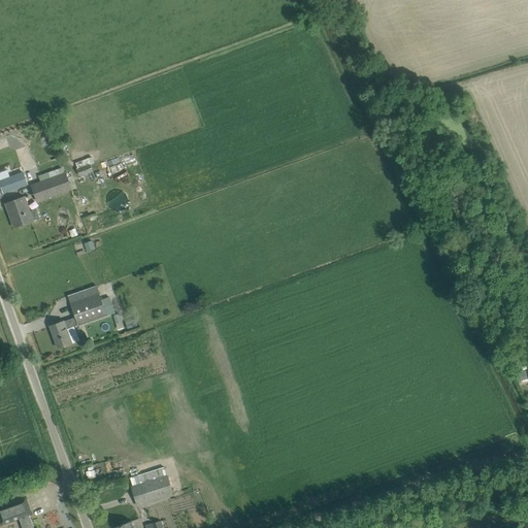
[(80,177),(94,172),(89,158),(75,162),(80,177)]
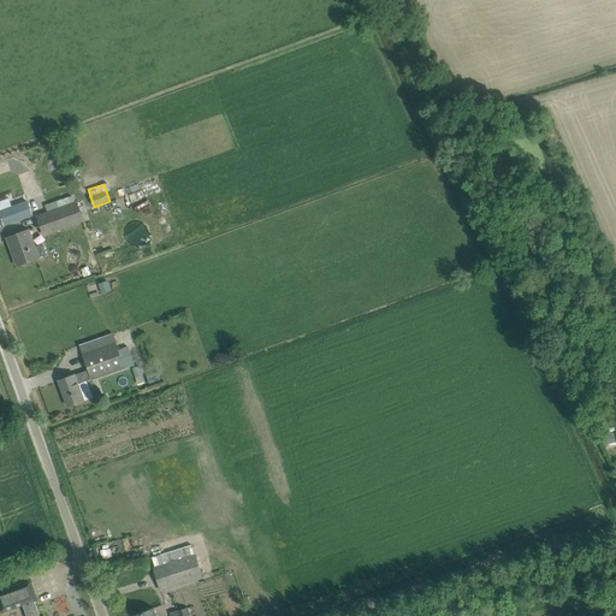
[(28,200),(0,209),(0,212),(5,226),(34,215),(28,200)]
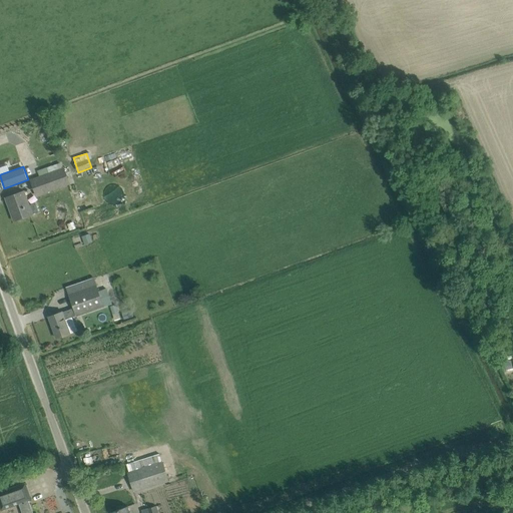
[(31,180),(36,196),(70,184),(64,167),(31,180)]
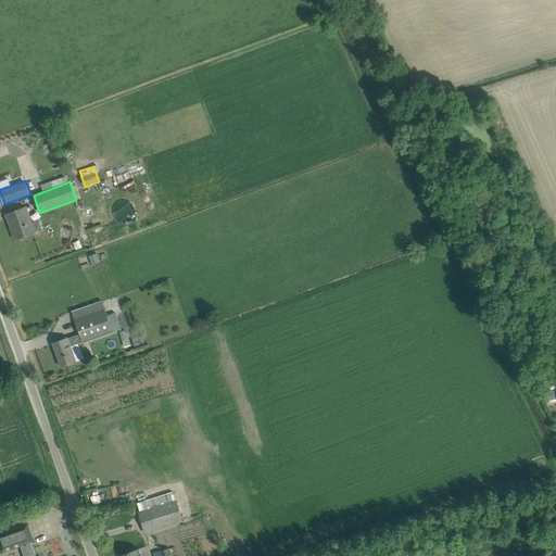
[(15,240),(28,236),(33,234),(30,225),(33,224),(26,207),(5,215),(10,227),(15,240)]
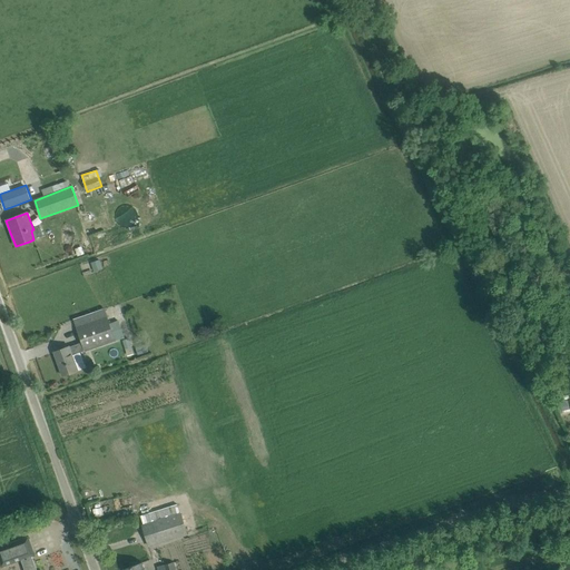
[(91,262),(95,272),(102,269),(99,259),(91,262)]
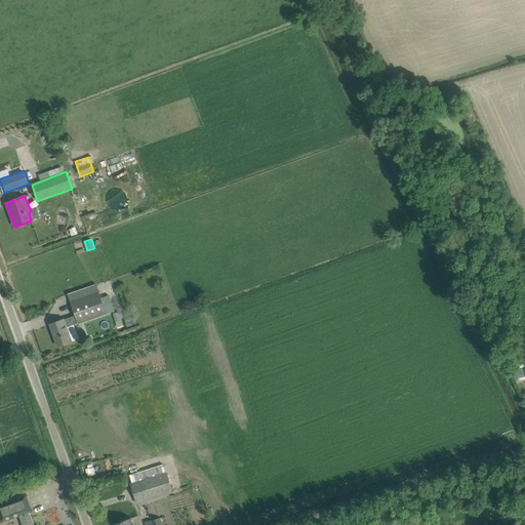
[(74,324),(106,313),(115,310),(110,295),(101,298),(98,292),(71,303),(75,316),(50,325),(57,347),(72,341),(71,341),(78,338),(74,324)]
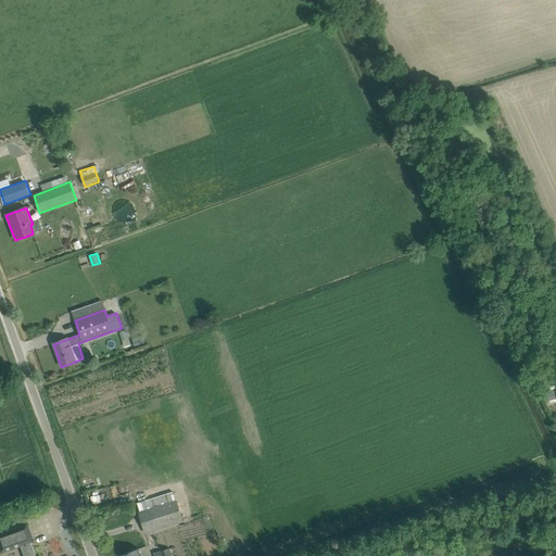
[(131,339),(135,346),(144,343),(143,336),(131,339)]
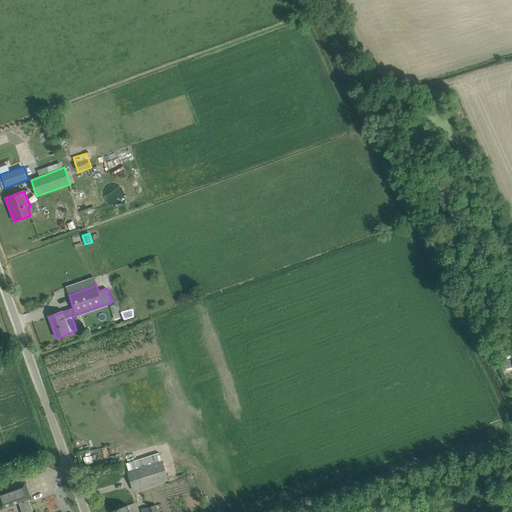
[(168,480),(162,461),(159,453),(125,464),(134,491),(168,480)]
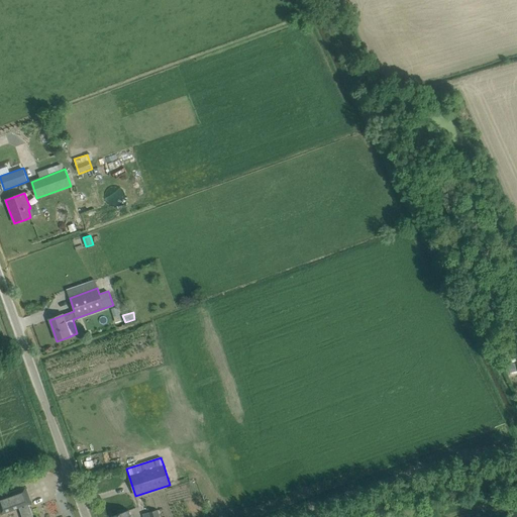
[(30,503),(25,488),(0,496),(0,509),(1,514),(19,507),(21,516),(32,516),(28,504),(30,503)]
